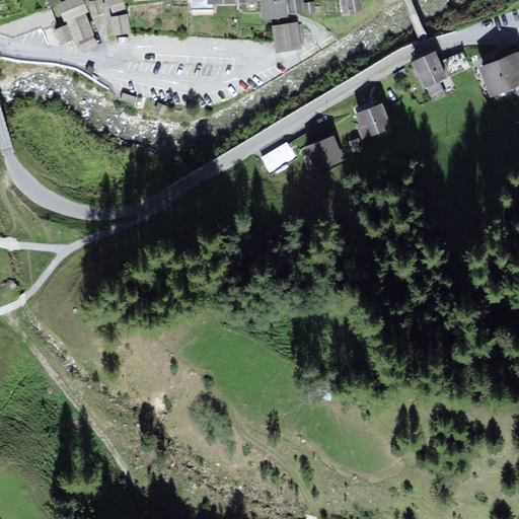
[(79,0),(67,0),(58,4),(64,18),(83,9),(79,0)]
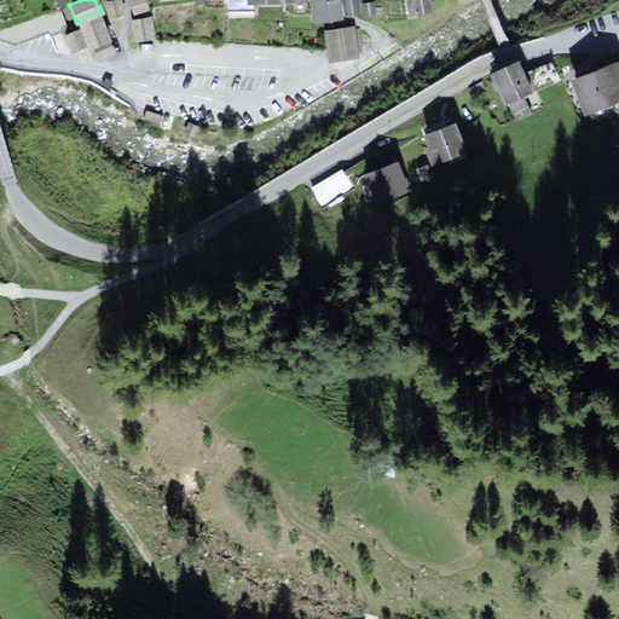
[(123,16),(120,0),(106,4),(111,18),(123,16)]
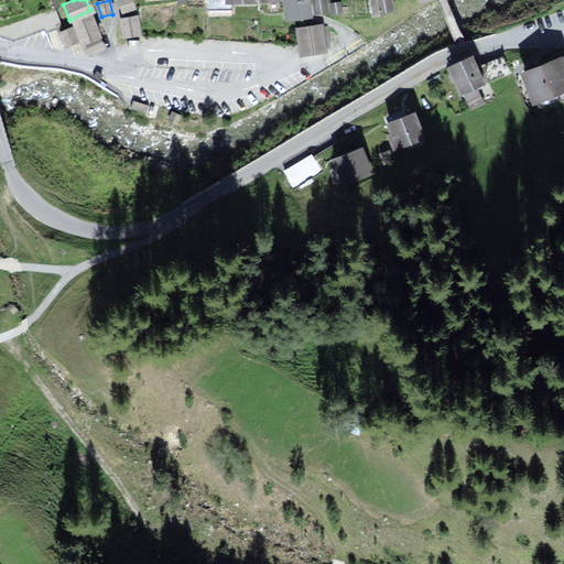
[(118,0),(121,11),(133,8),(130,0),(118,0)]
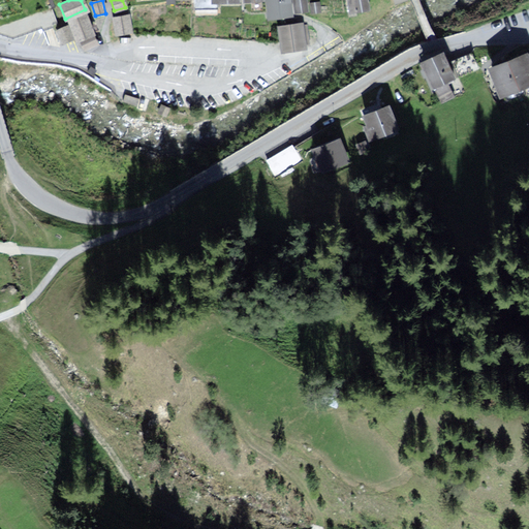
[(236,0),(193,0),(193,4),(193,8),(217,8),(217,1),(236,1),(236,0)]
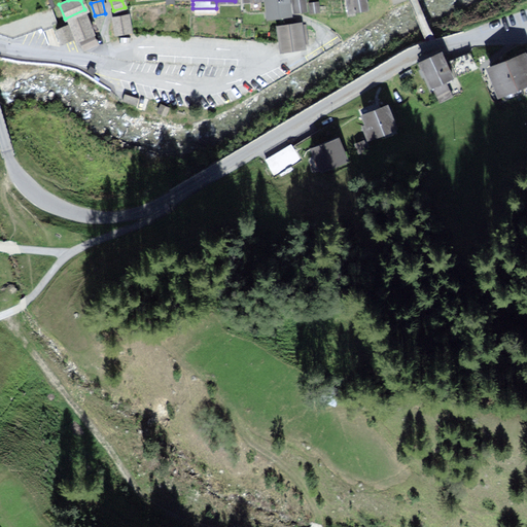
[(267,0),(270,19),(290,15),(288,0),(267,0)]
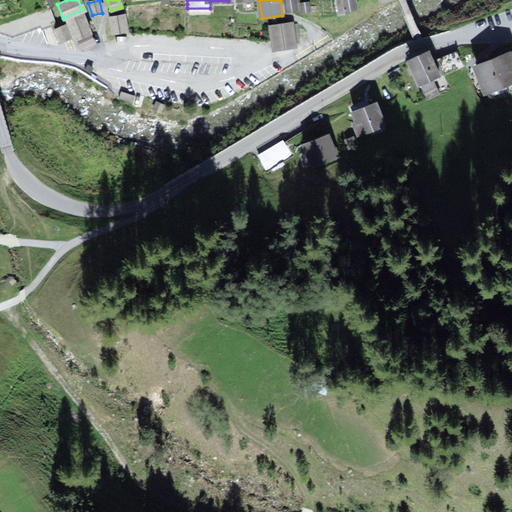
[(296,10),(294,0),(285,0),(287,11),(296,10)]
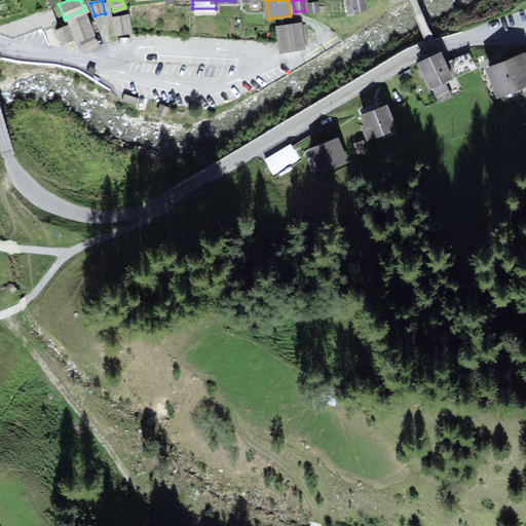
[(366,0),(346,0),(348,12),(368,9),(366,0)]
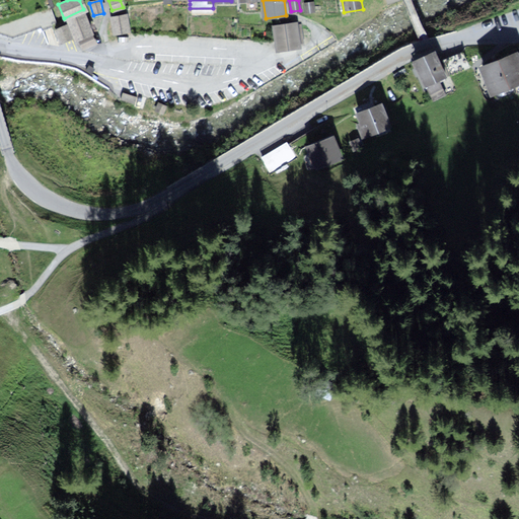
[(312,2),(303,2),(303,12),(312,11),(312,2)]
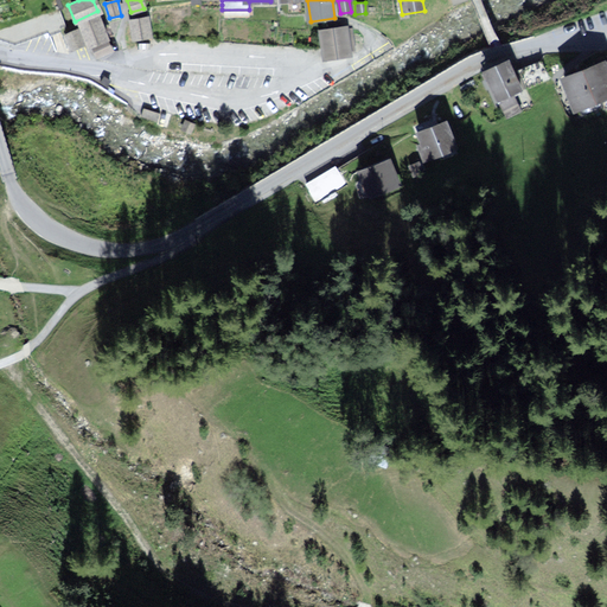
[(58,7),(0,30),(0,34),(14,39),(64,23),(58,7)]
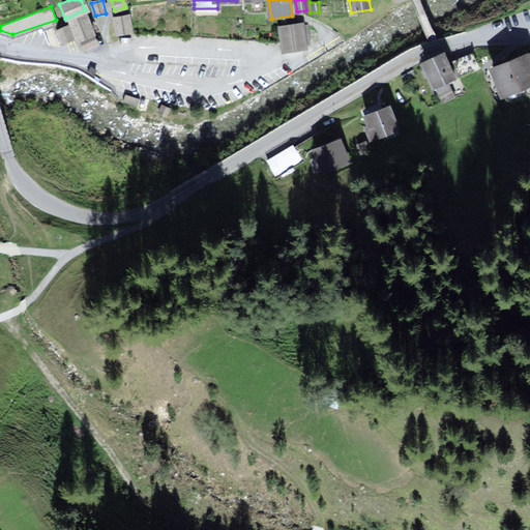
[(91,35),(84,15),(68,21),(77,40),(91,35)]
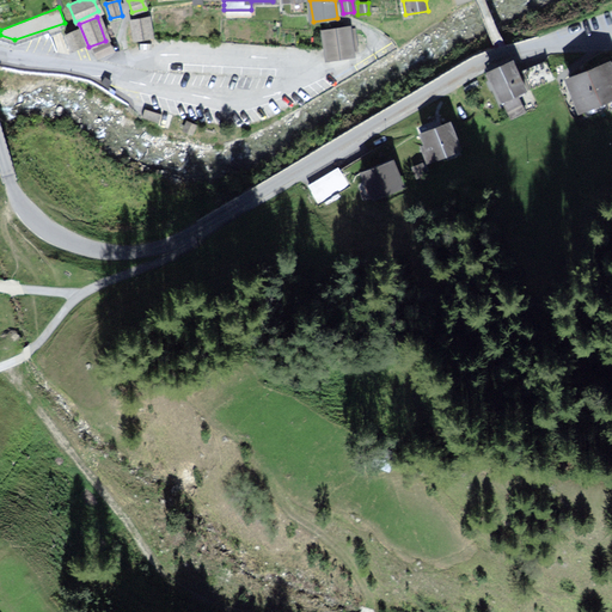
[(148,18),(132,20),(135,38),(152,36),(148,18)]
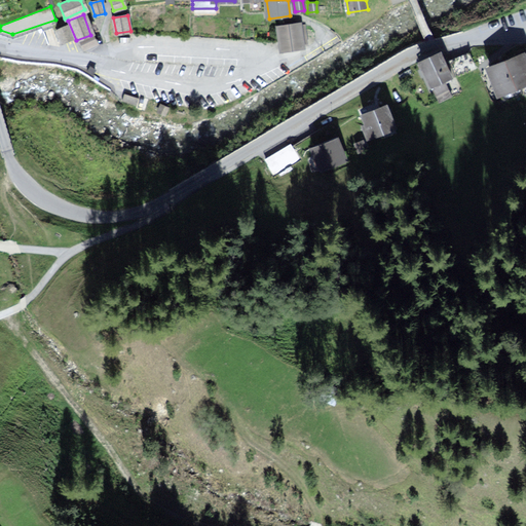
[(300,25),(278,28),(282,51),(303,48),(300,25)]
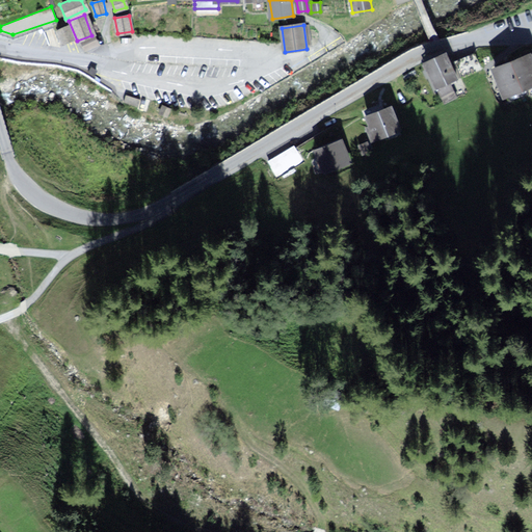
[(71,40),(65,26),(57,30),(61,43),(71,40)]
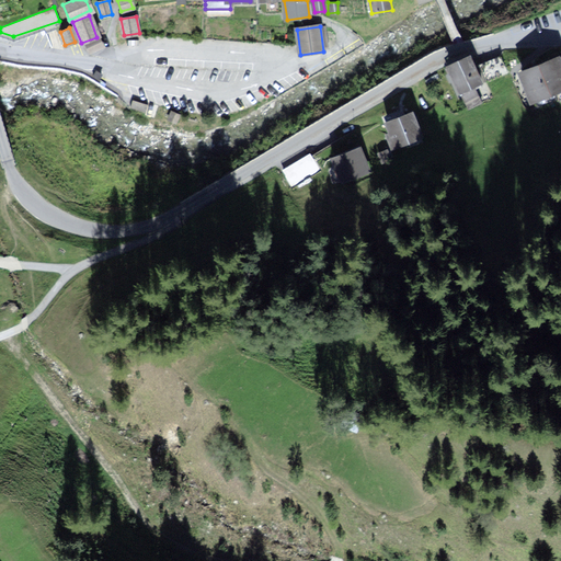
[(100,39),(87,45),(90,54),(103,47),(100,39)]
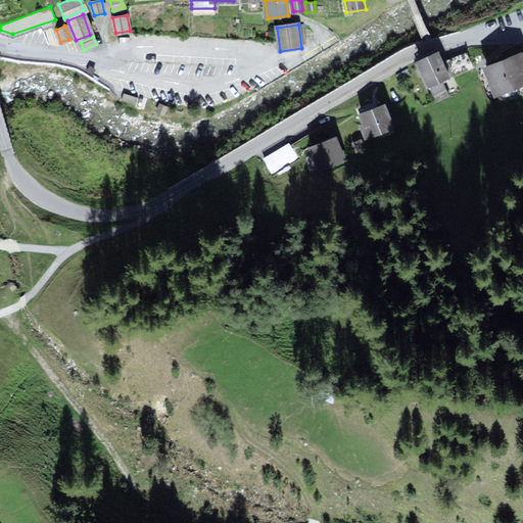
[(449,77),(438,53),(417,63),(433,98),(443,93),(438,83),(449,77)]
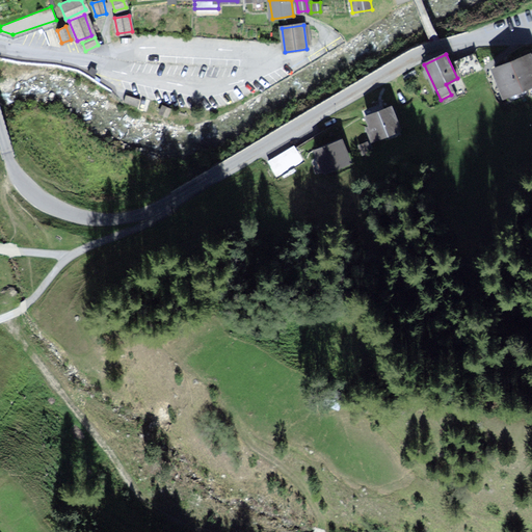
[(474,55),(457,62),(462,76),(480,69),(474,55)]
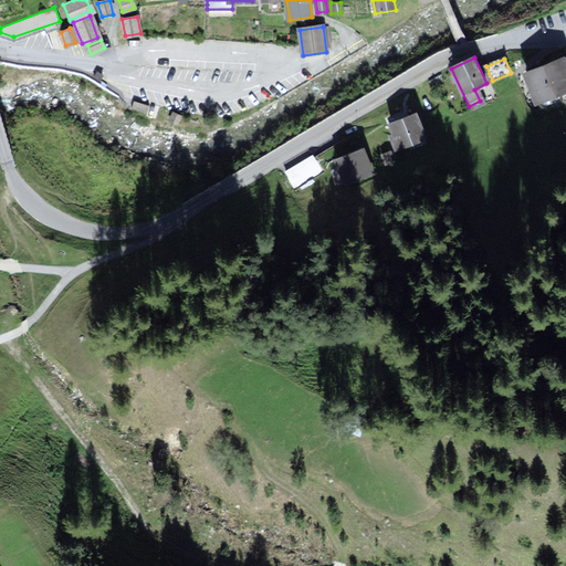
[(565,62),(559,65),(557,61),(523,76),(535,104),(548,98),(549,103),(565,95),(565,62)]
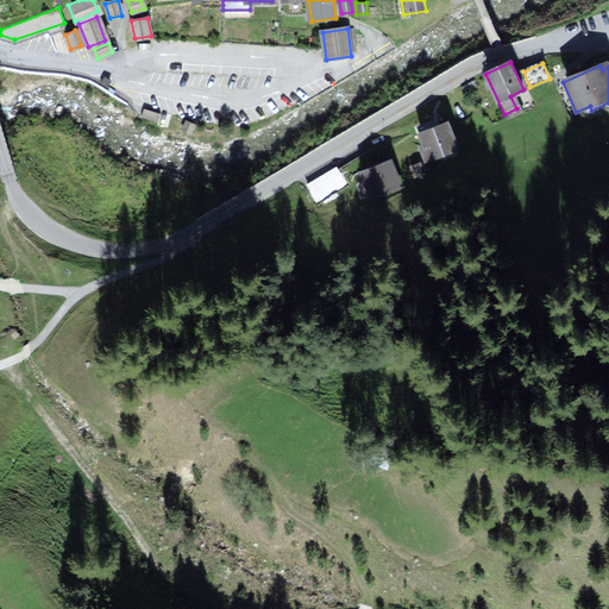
[(459,150),(447,121),(414,136),(426,163),(459,150)]
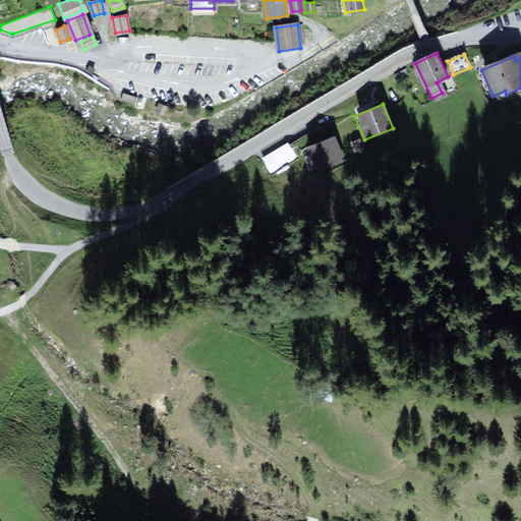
[(344,160),(334,137),(306,149),(316,171),(344,160)]
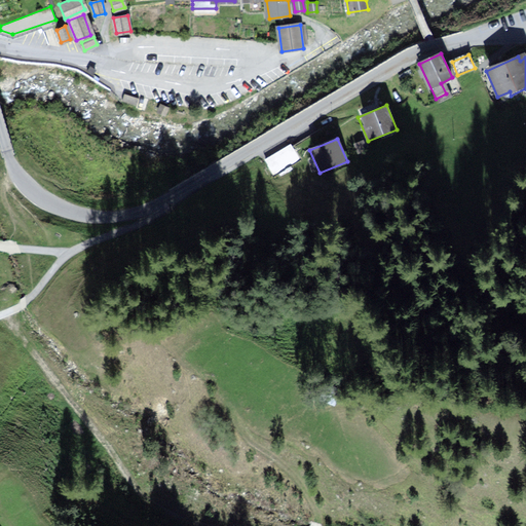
[(296,159),(288,146),(267,159),(276,173),(296,159)]
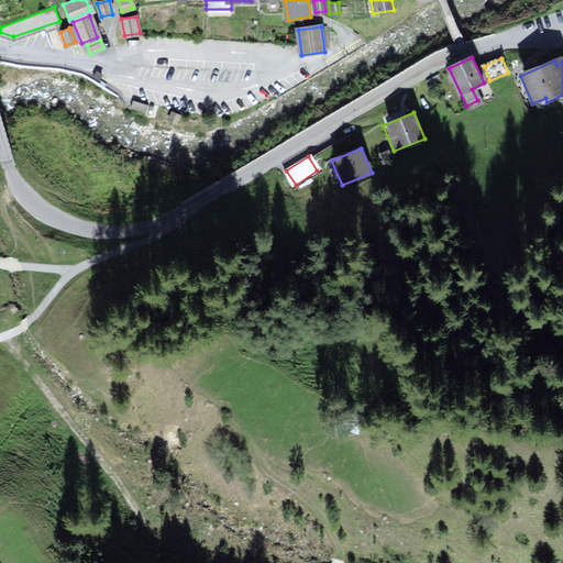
All buildings are outlined.
